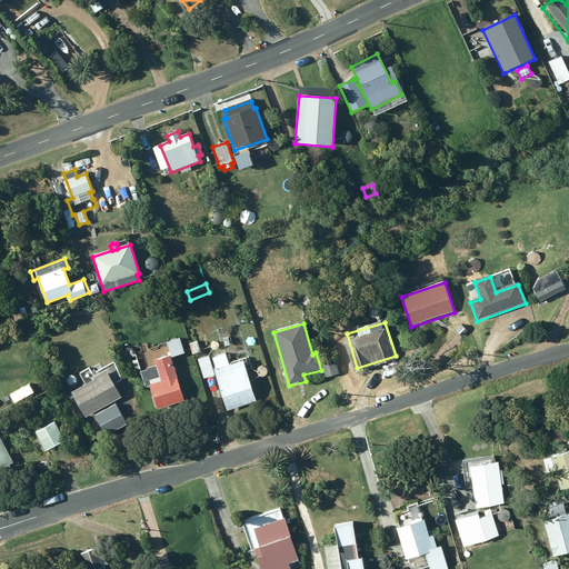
[(185,353),(180,339),(168,342),(172,357),(185,353)]
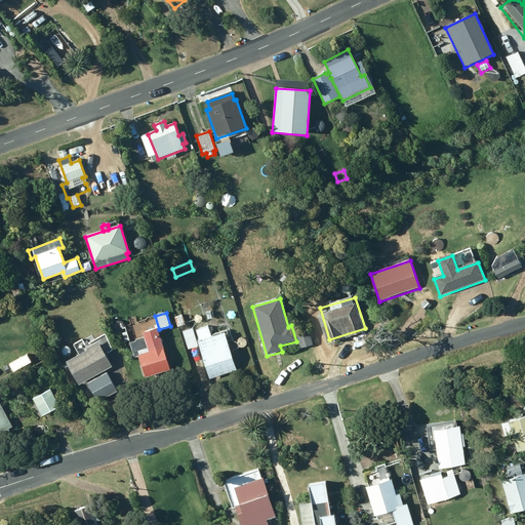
[(174,318),(178,328),(186,326),(183,315),(174,318)]
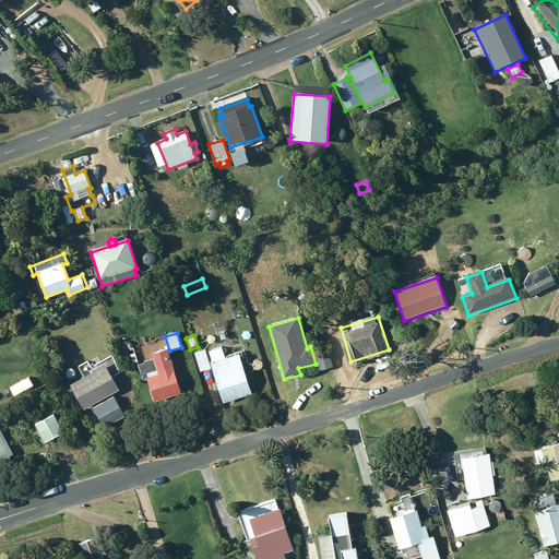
[(252,395),(239,355),(225,359),(222,347),(209,352),(212,364),(211,365),(223,404),(252,395)]
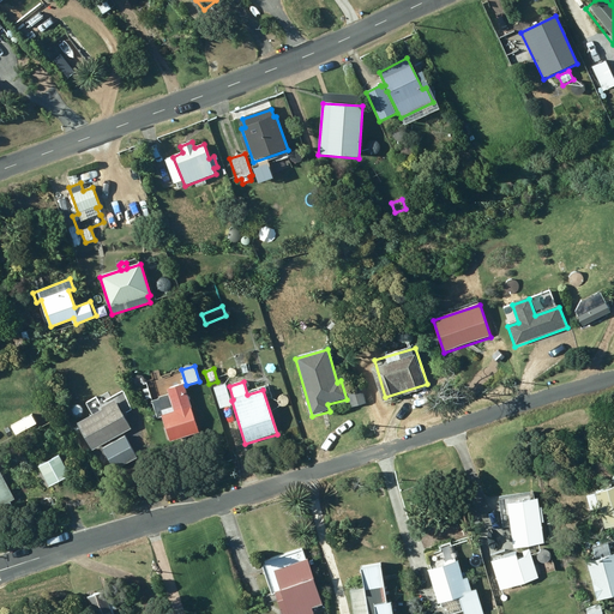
[(212,389),(220,409),(232,405),(224,384),(212,389)]
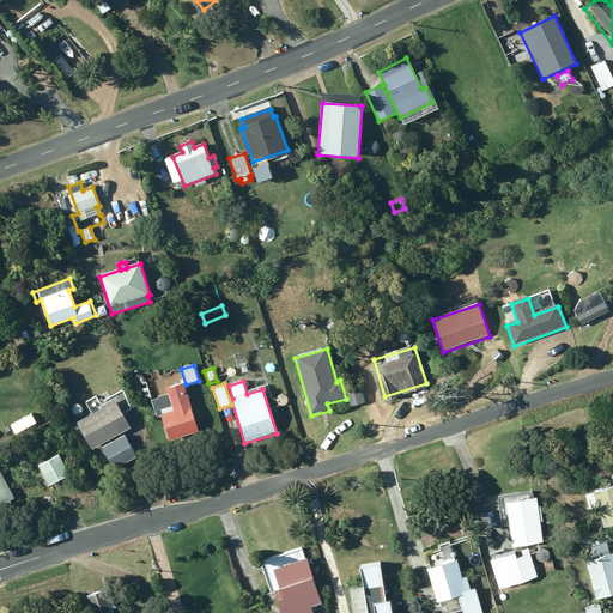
[(192,407),(183,384),(167,390),(168,394),(158,398),(158,399),(151,401),(157,418),(162,417),(170,442),(199,432),(190,408),(192,407)]
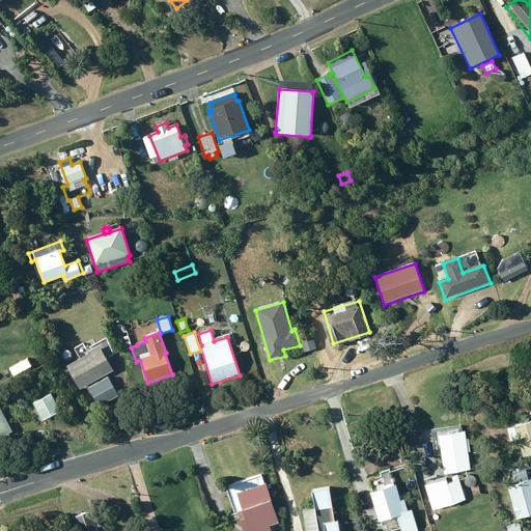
[(300,338),(304,353),(316,348),(312,335),(300,338)]
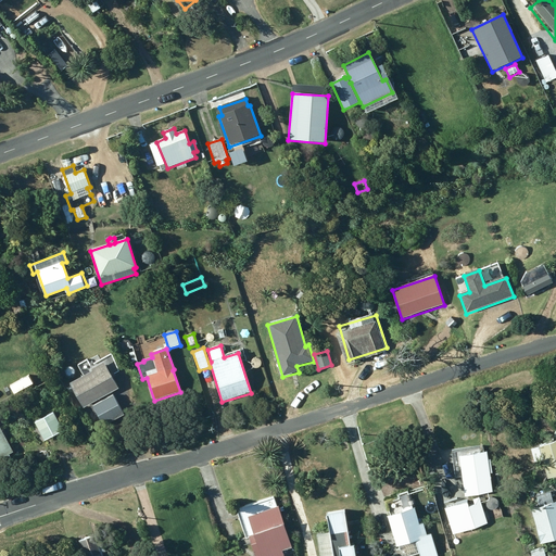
[(84,408),(118,390),(104,364),(91,370),(92,373),(71,384),(84,408)]
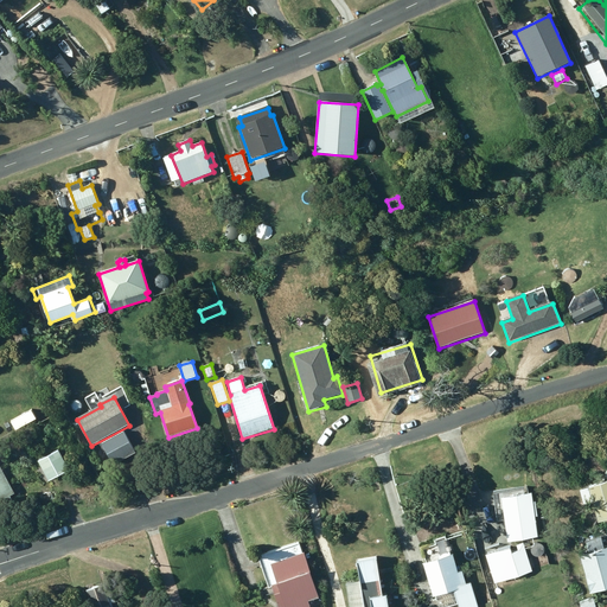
[(113,466),(135,453),(123,432),(101,443),(113,466)]
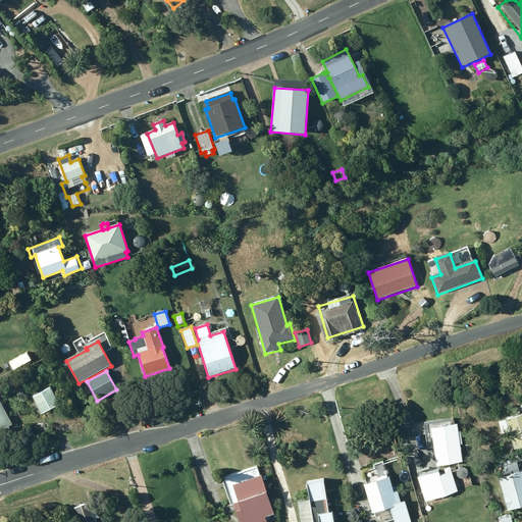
[(59,405),(50,388),(33,398),(46,421),(50,418),(47,411),(59,405)]
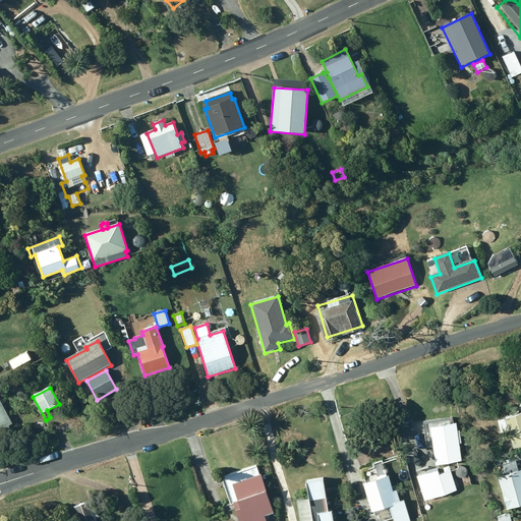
[(0,401),(0,430),(12,424),(0,401)]
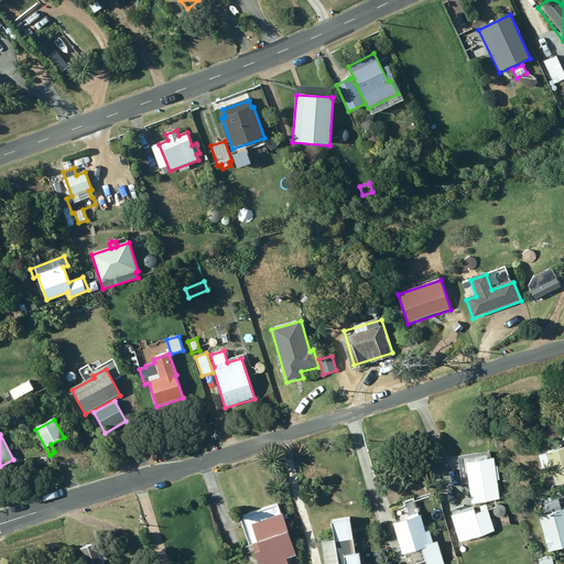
[(552,475),(555,487),(563,484),(563,449),(548,454),(546,452),(541,453),(545,467),(548,467),(550,476),(552,475)]
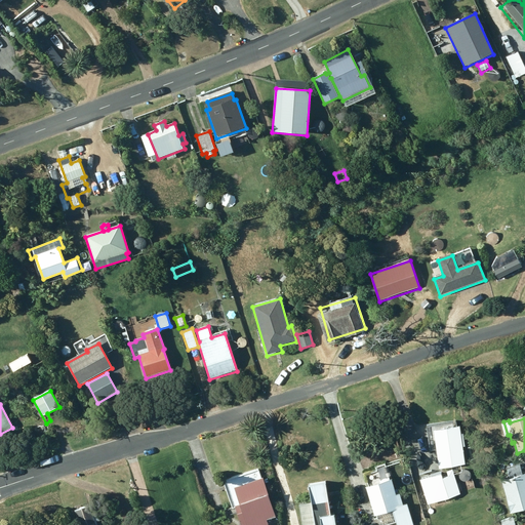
[(461,436),(460,428),(434,432),(434,433),(428,434),(429,439),(435,438),(435,441),(431,442),(432,451),(437,450),(440,470),(466,467),(463,447),(465,447),(463,435),(461,436)]
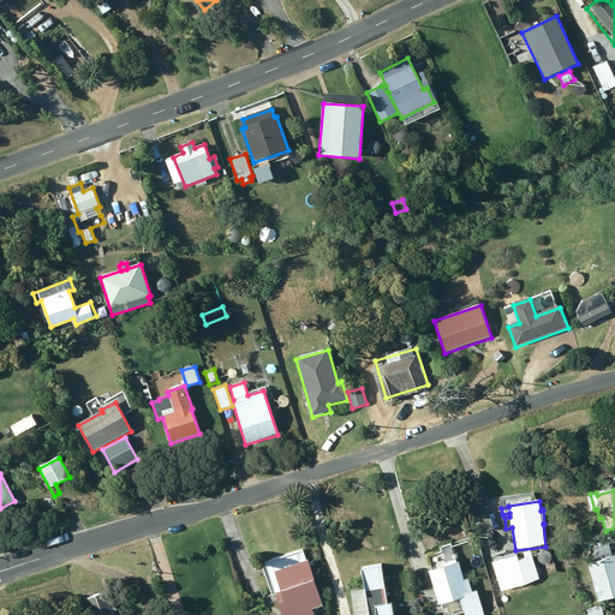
[(614,597),(614,555),(613,556),(609,547),(595,551),(598,562),(587,566),(597,602),(614,597)]
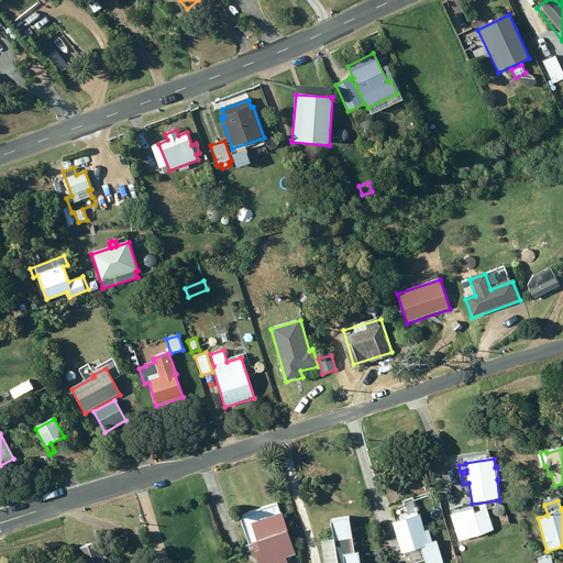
[(494,530),(486,505),(451,516),(459,541),(494,530)]
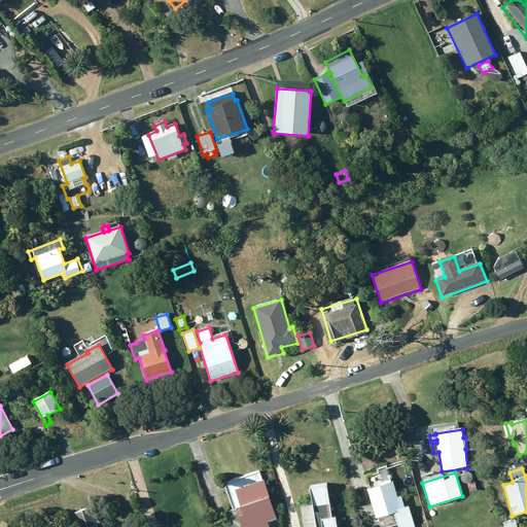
[(367,491),(377,520),(380,519),(382,526),(402,520),(400,515),(407,513),(401,497),(398,498),(393,483),(391,483),(390,480),(381,483),(382,487),(367,491)]
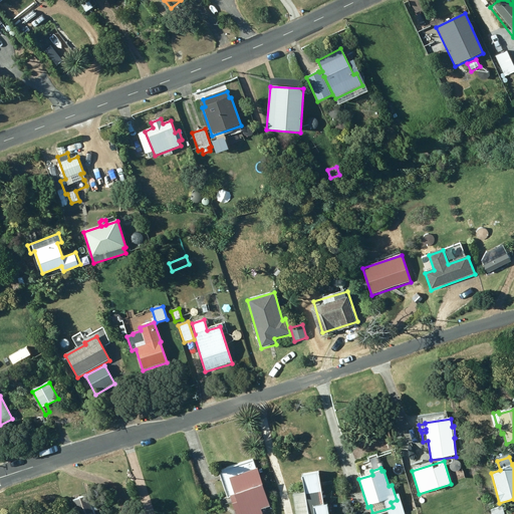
[(270,507),(258,469),(229,478),(235,495),(231,497),(235,513),(262,513),(261,510),(270,507)]
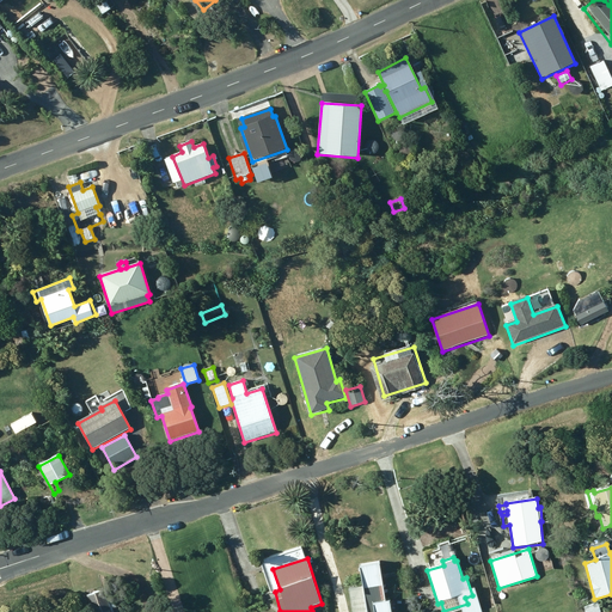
[(360,564),(367,611),(392,611),(391,600),(386,601),(379,561),(360,564)]
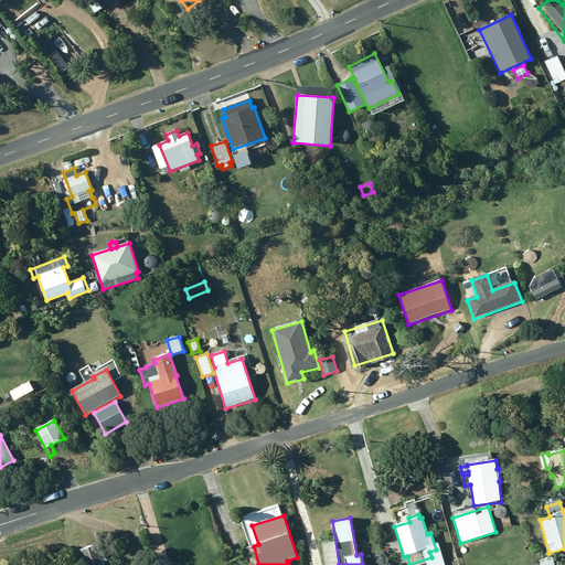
[(86,564),(104,564),(103,563),(107,562),(100,543),(81,550),(86,564)]
